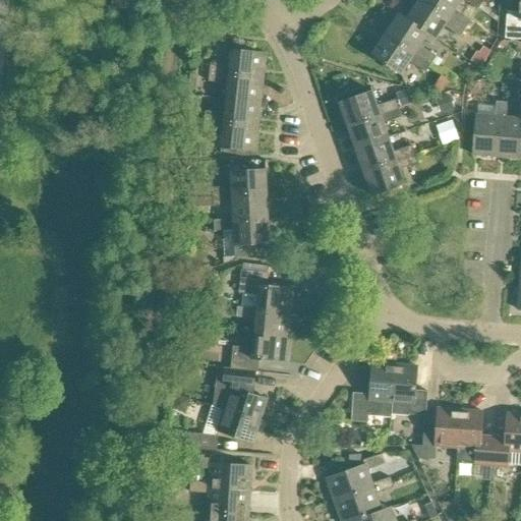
[(125,9),(125,0),(112,0),(111,7),(125,9)]
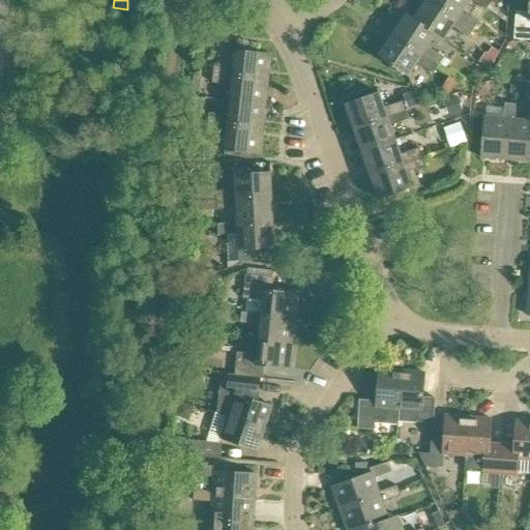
[(468,37),(473,29),(428,0),(427,0),(414,20),(435,34),(434,34),(442,39),(451,27),(468,37)]
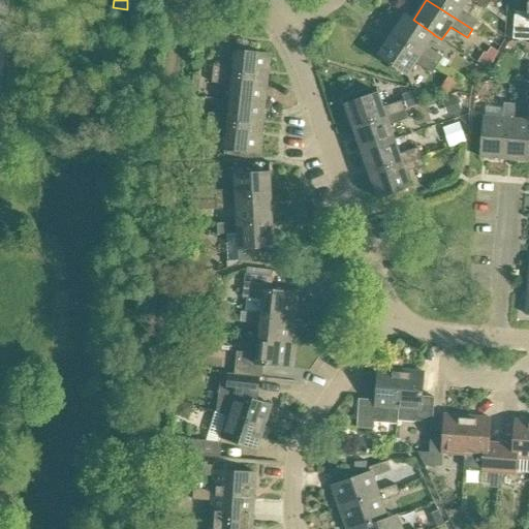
[(427,0),(472,29),(477,22),(461,10),(467,0),(427,0)]
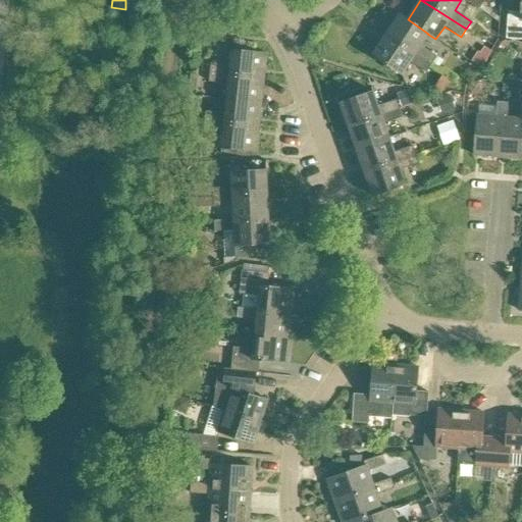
[(465,0),(479,9),(484,0),(465,0)]
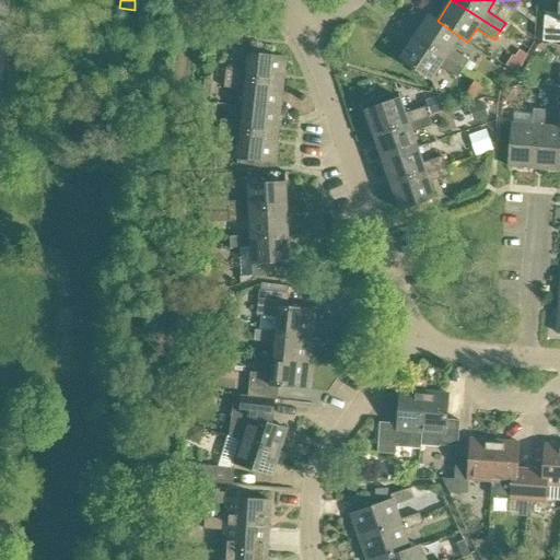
[(559,0),(558,13),(545,12),(543,42),(559,43),(559,0)]
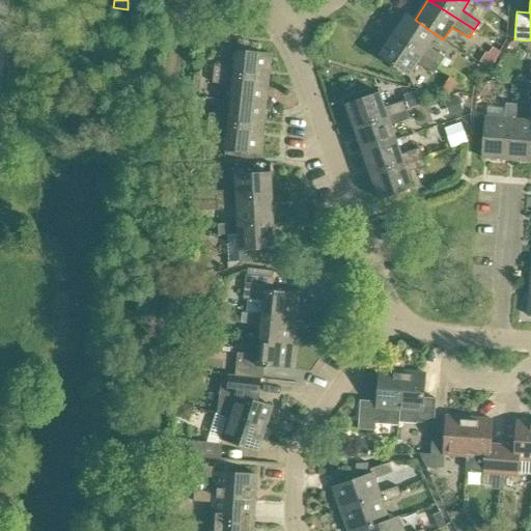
[(407,14),(392,35),(438,65),(443,57),(426,47),(435,34),(436,34),(415,20),(407,14)]
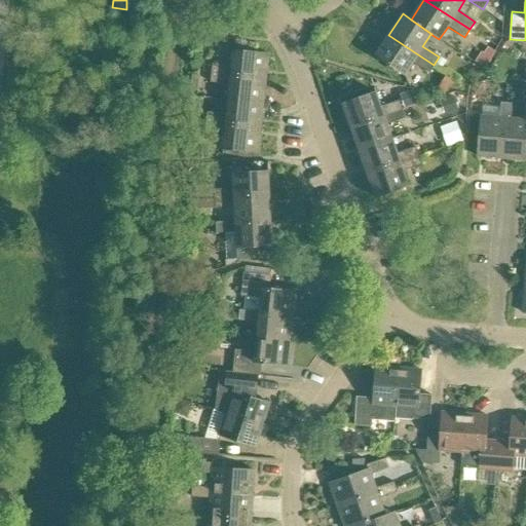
[(434,65),(388,35),(375,57),(404,75),(412,62),(428,73),(434,65)]
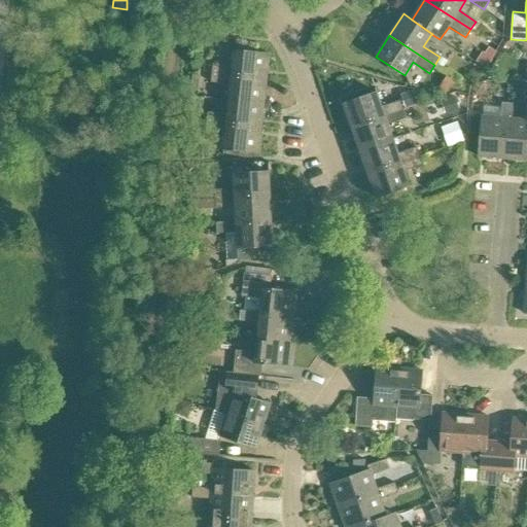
[(213,64),(212,73),(267,79),(269,55),(234,50),(233,66),(213,64)]
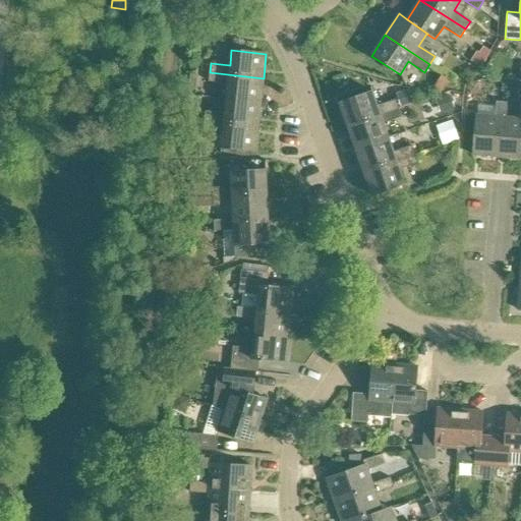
[(436,57),(431,63),(437,67),(442,60),(436,57)]
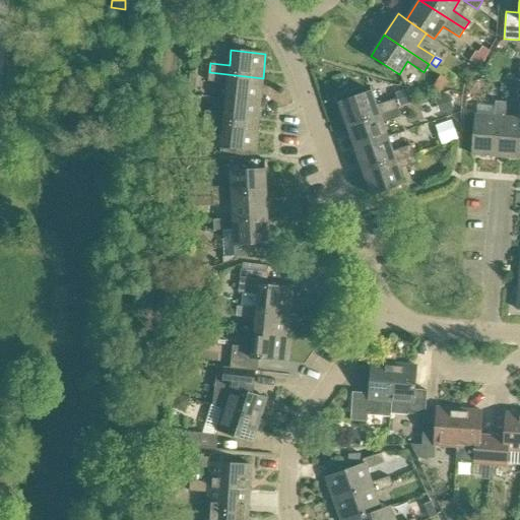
[(263,78),(209,72),(208,81),(228,83),(225,99),(260,103),(263,78)]
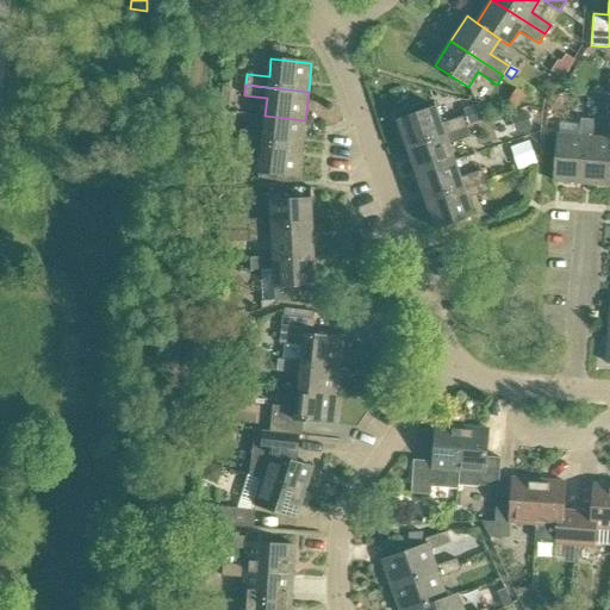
[(518,88),(509,103),(518,109),(528,94),(518,88)]
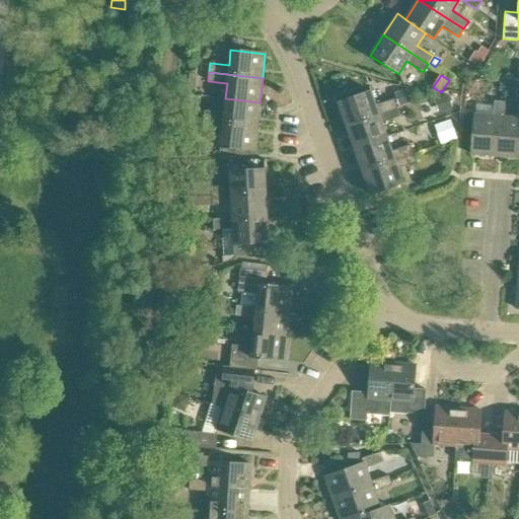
[(395,92),(399,104),(414,99),(410,88),(395,92)]
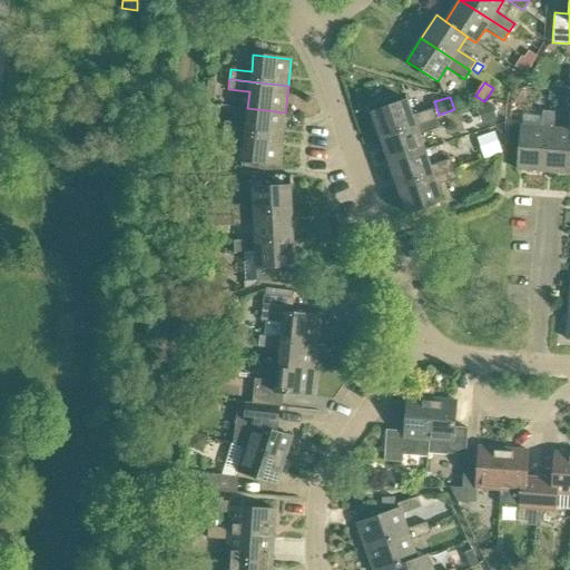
[(371,112),(380,138),(436,118),(433,109),(413,116),(408,99),(371,112)]
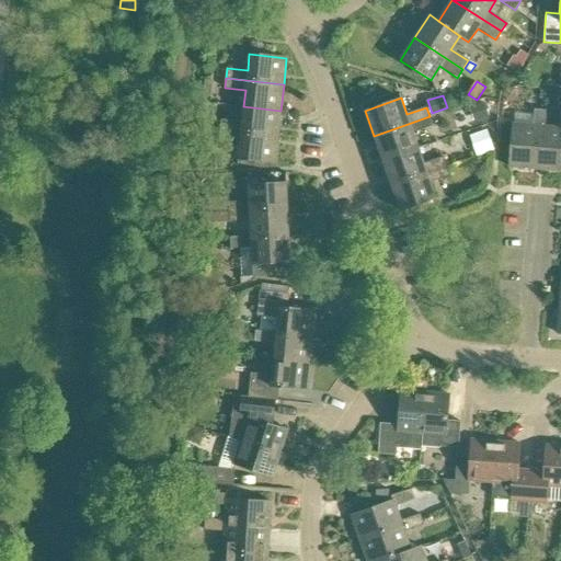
[(219,130),(277,137),(281,111),(243,106),(241,123),(220,121),(219,130)]
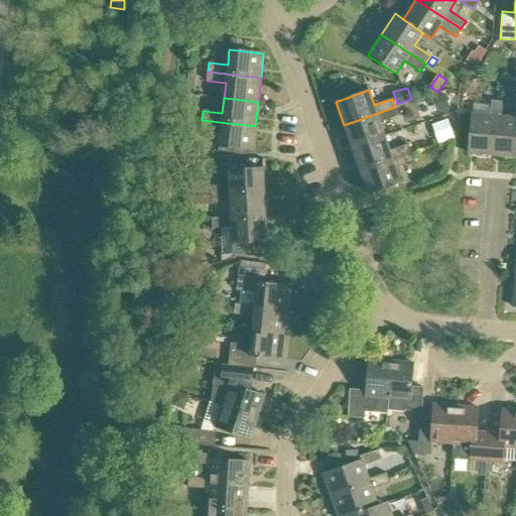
[(496,116),(501,117),(502,102),(491,101),(490,116),(471,114),(468,153),(493,155),(496,116)]
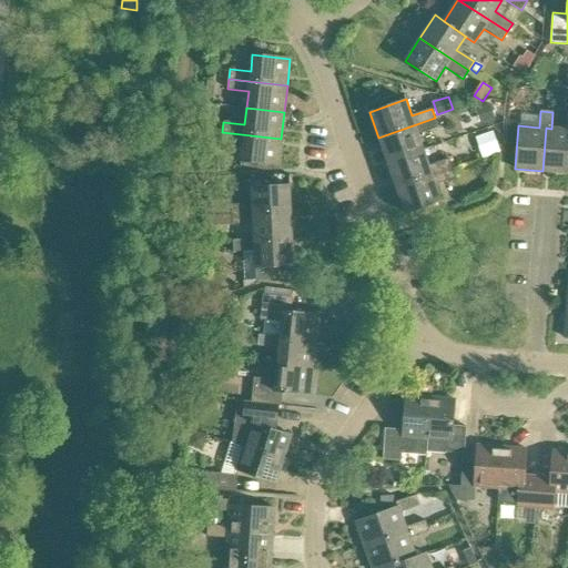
[(543,171),(567,173),(567,112),(567,113),(566,130),(551,129),(546,128),(543,171)]
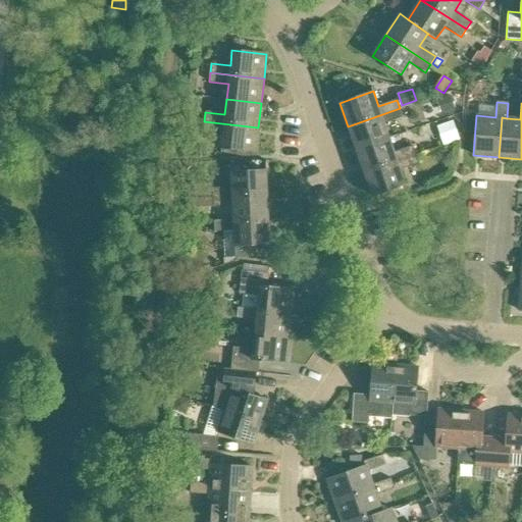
[(356,150),(389,138),(384,123),(403,117),(400,108),(348,126),(356,150)]
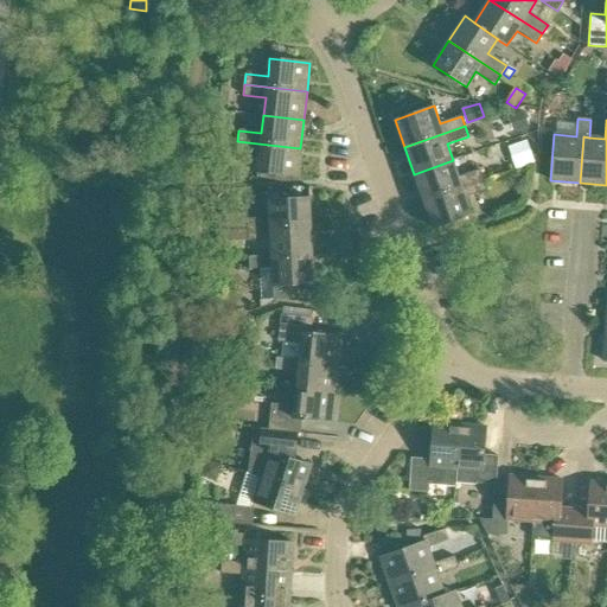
[(300,148),(237,141),(236,152),(259,154),(257,172),(298,177),(300,148)]
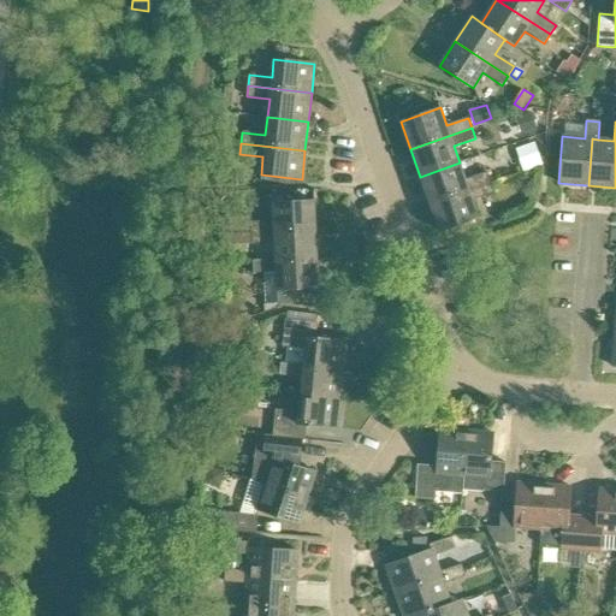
[(420,177),(430,203),(491,183),(486,172),(465,179),(460,163),(420,177)]
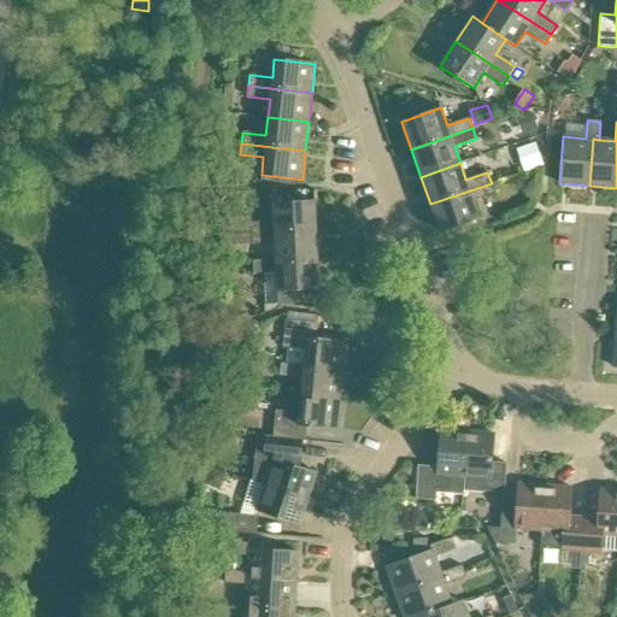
[(492,183),(430,204),(440,231),(480,218),(474,201),(495,193),(492,183)]
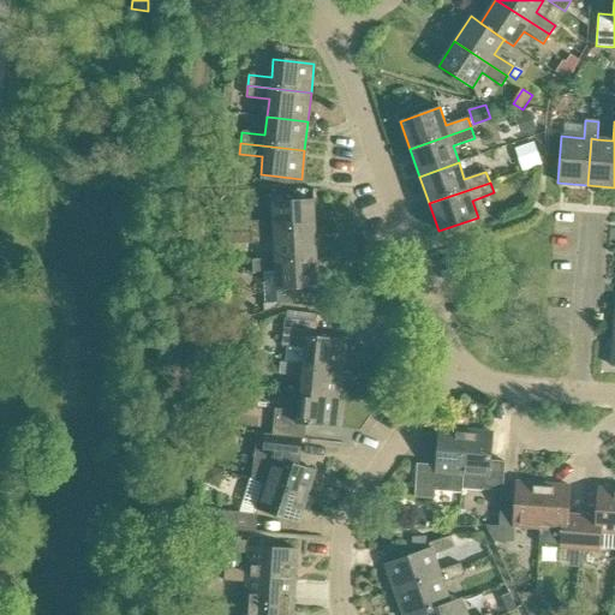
[(251,233),(315,230),(314,201),(272,202),(273,220),(250,221),(251,233)]
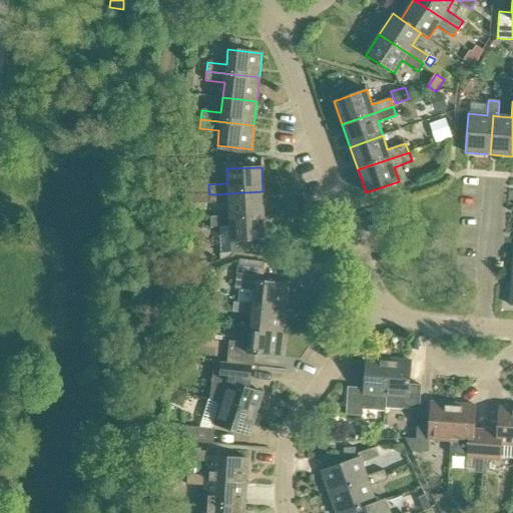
[(191,180),(191,192),(208,192),(207,180),(191,180)]
